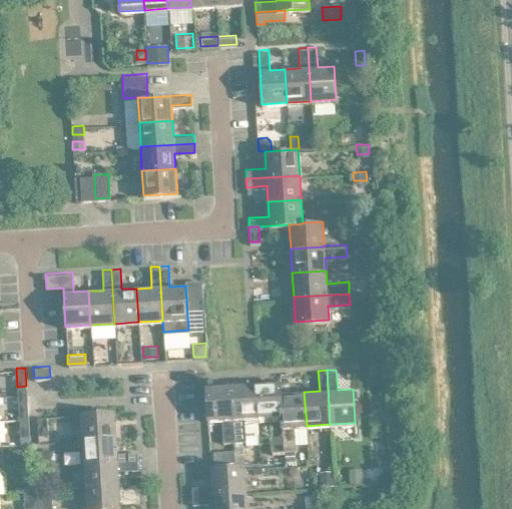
[(257,417),(281,415),(282,415),(280,394),(281,394),(280,382),(254,383),(257,417)]
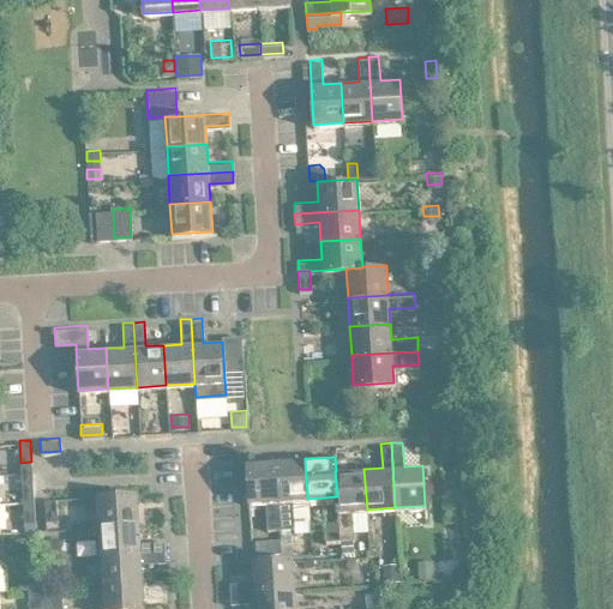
[(308,518),(307,499),(305,458),(276,460),(281,526),(294,526),(294,519),(308,518)]
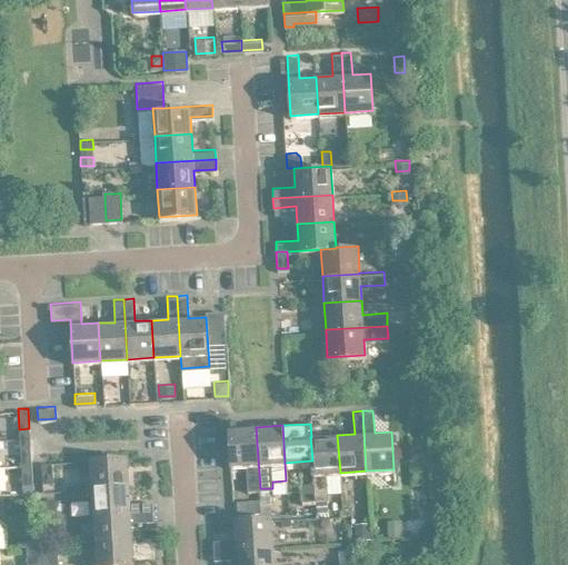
[(247,489),(260,488),(256,427),(228,428),(230,466),(246,465),(247,489)]
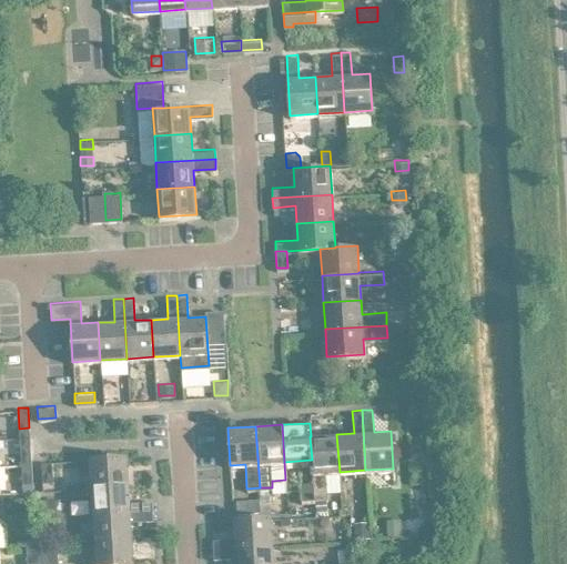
[(311,460),(312,481),(313,497),(326,497),(325,473),(340,472),(336,434),(311,436),(310,436),(312,460),(311,460)]
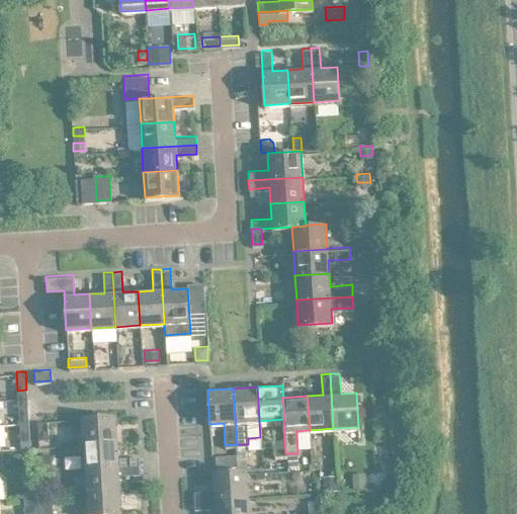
[(18,404),(19,421),(28,421),(27,403),(18,404)]
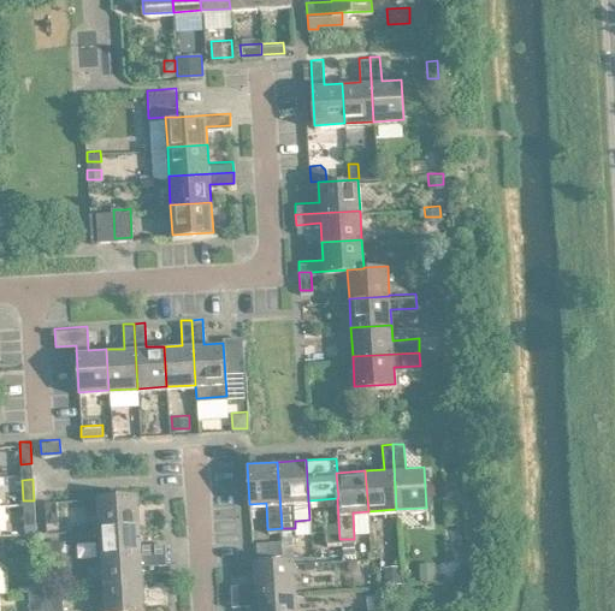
[(96,496),(99,526),(139,523),(137,493),(96,496)]
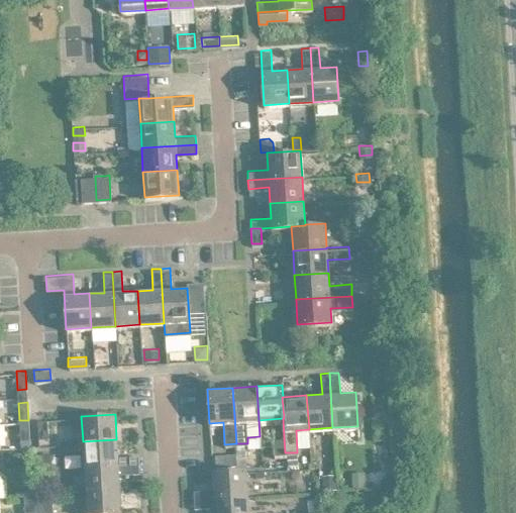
[(47,437),(46,418),(37,419),(38,437),(47,437)]
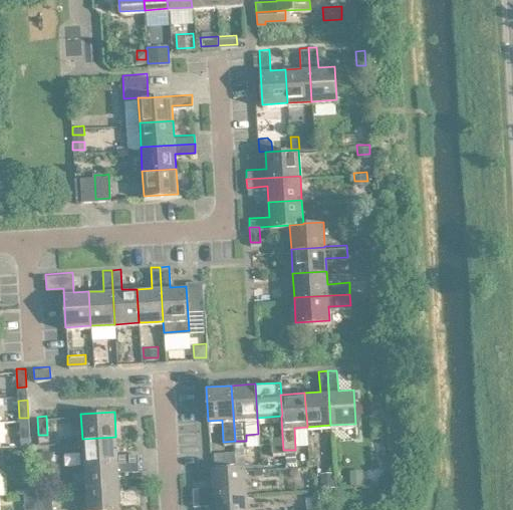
[(28,418),(19,418),(20,436),(29,436),(28,418)]
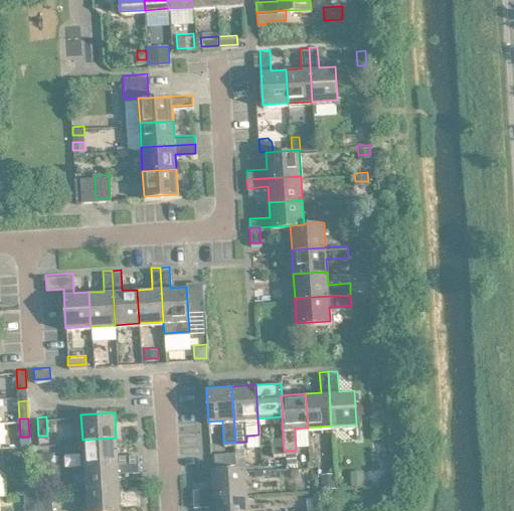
[(284,451),(283,436),(272,436),(273,452),(284,451)]
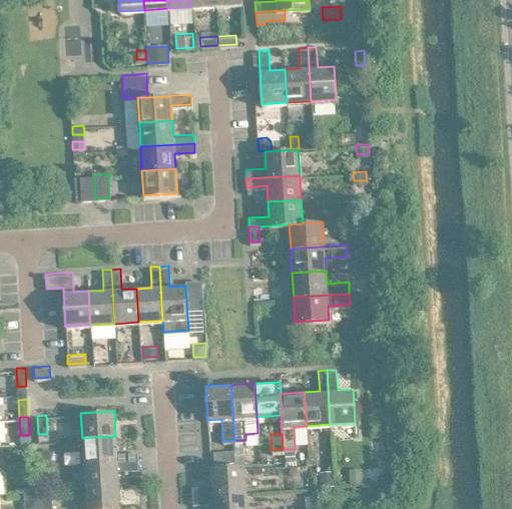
[(82,438),(83,463),(137,459),(137,450),(116,452),(115,436),(82,438)]
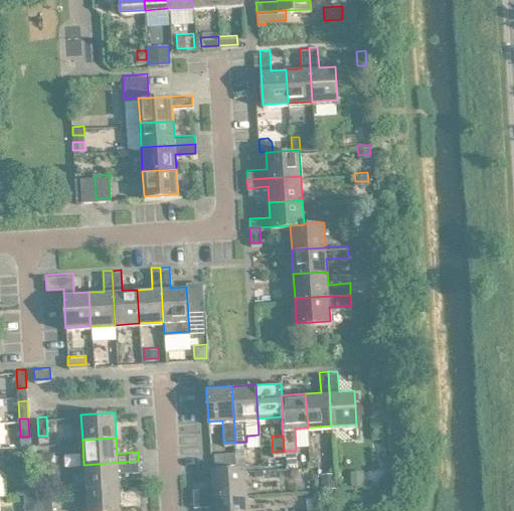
[(50,449),(36,450),(36,465),(51,464),(50,449)]
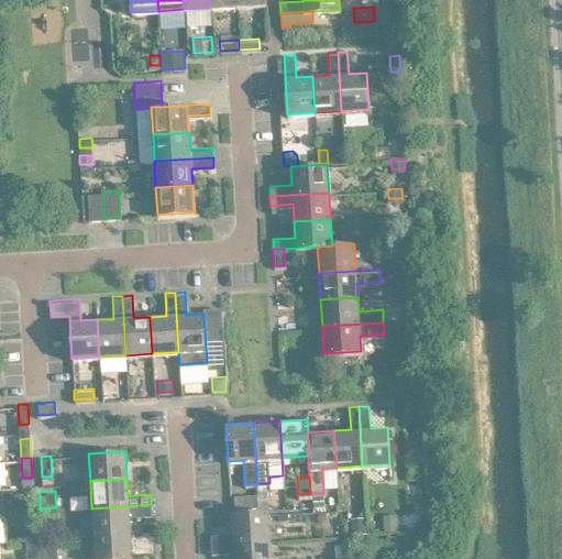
[(233,494),(234,507),(257,505),(256,492),(233,494)]
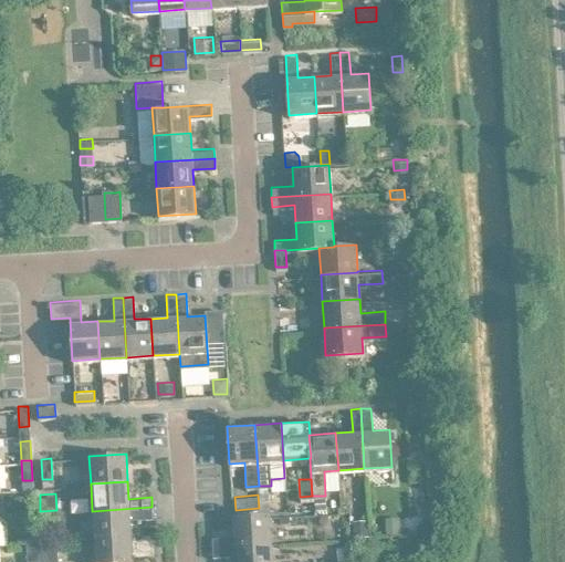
[(92,511),(94,537),(131,534),(129,518),(153,517),(152,507),(92,511)]
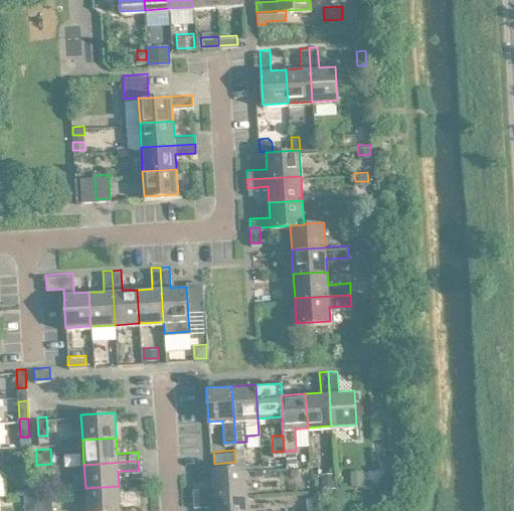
[(192,487),(192,496),(246,493),(245,468),(211,470),(212,486),(192,487)]
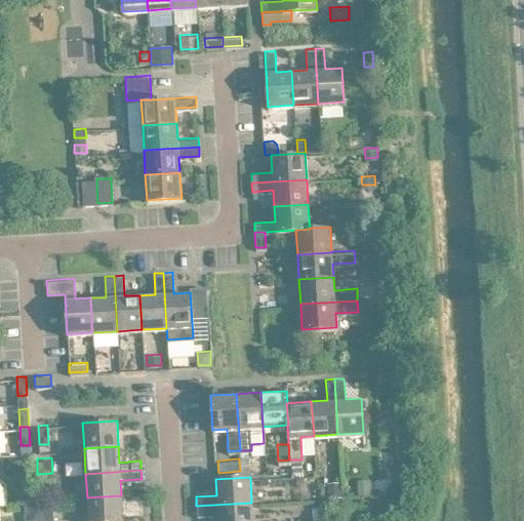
[(370,478),(357,478),(357,494),(370,494),(370,478)]
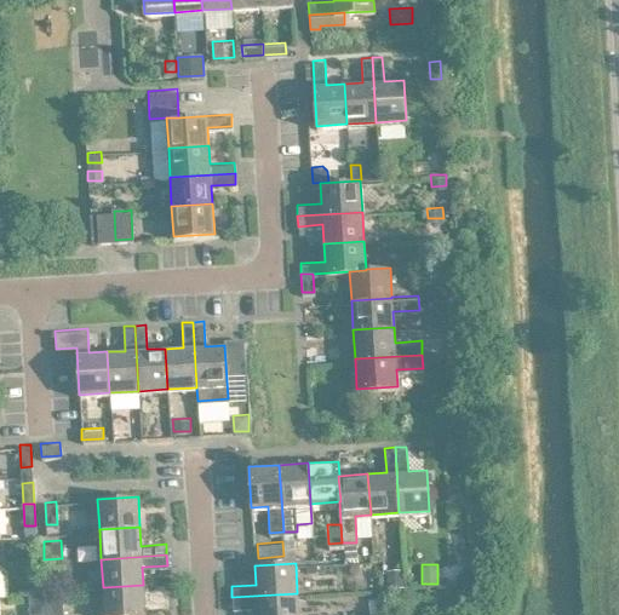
[(402,567),(387,568),(388,585),(403,585),(402,567)]
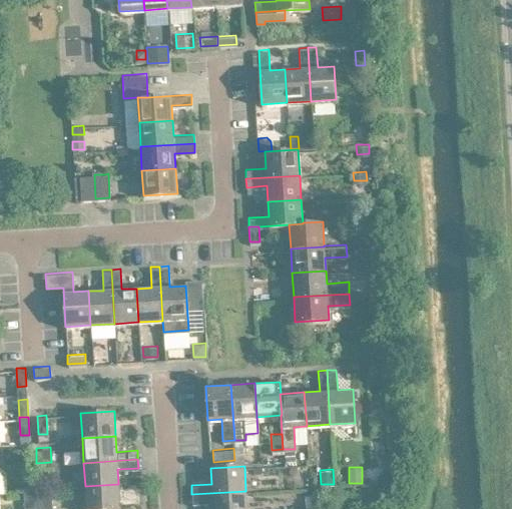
[(48,486),(48,470),(38,471),(38,487),(48,486)]
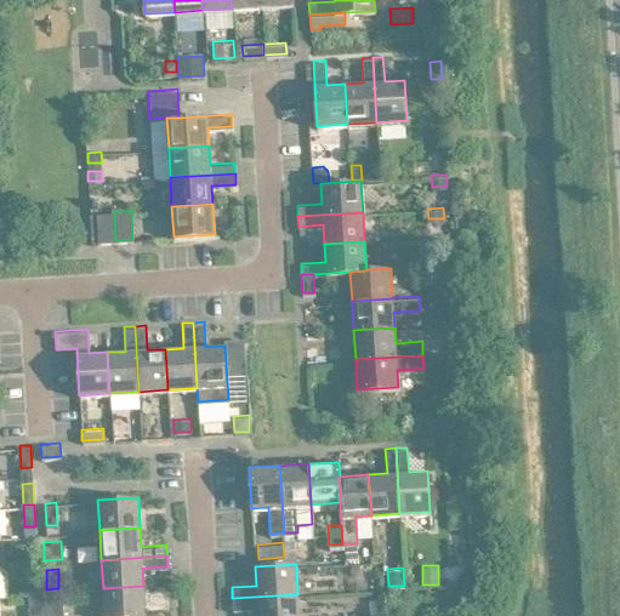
[(475,571),(462,571),(464,583),(476,583),(475,571)]
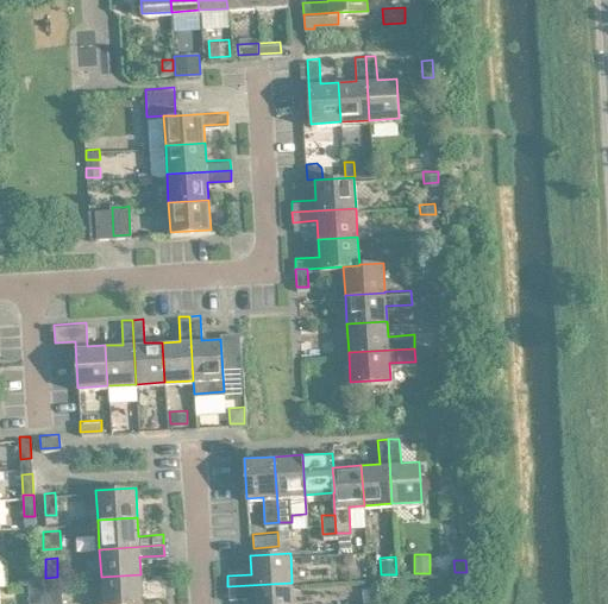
[(142,603),(140,574),(101,577),(102,603),(142,603)]
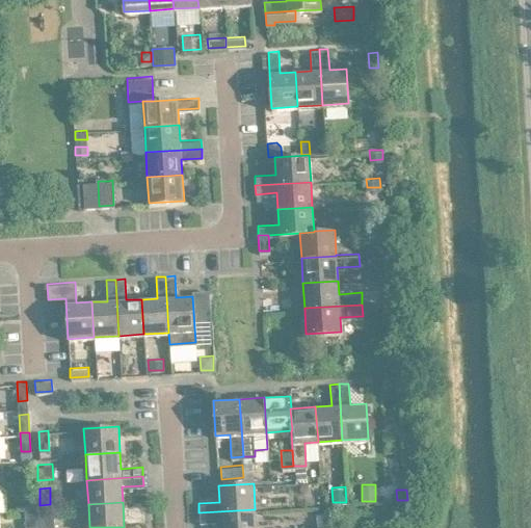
[(53,527),(53,508),(38,509),(38,527),(53,527)]
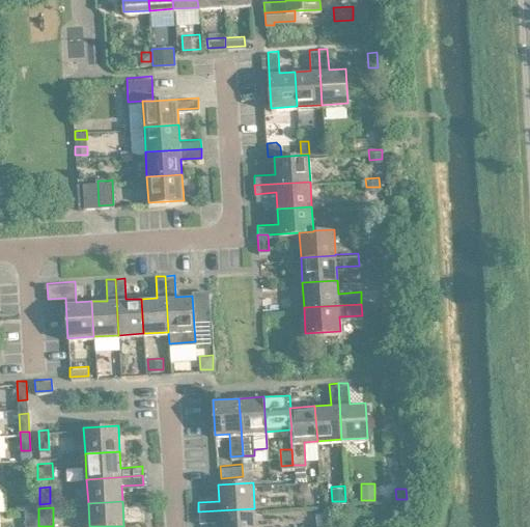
[(38,526),(38,508),(24,509),(24,526),(38,526)]
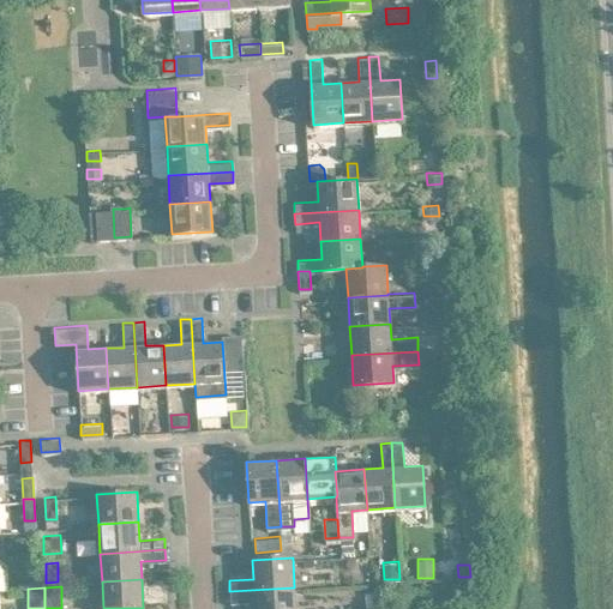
[(254,601),(254,608),(295,608),(294,588),(229,591),(230,602),(254,601)]
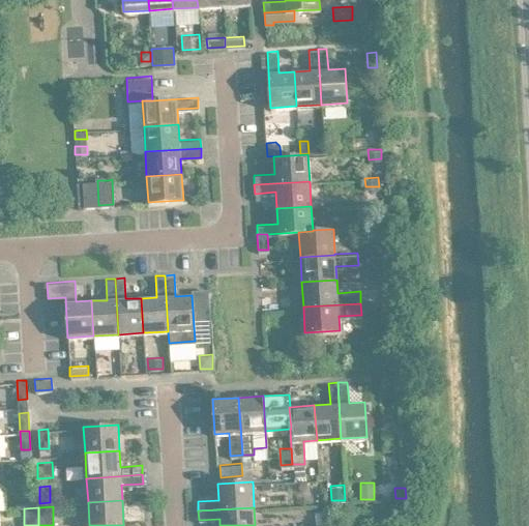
[(326,509),(315,509),(316,523),(327,523),(326,509)]
